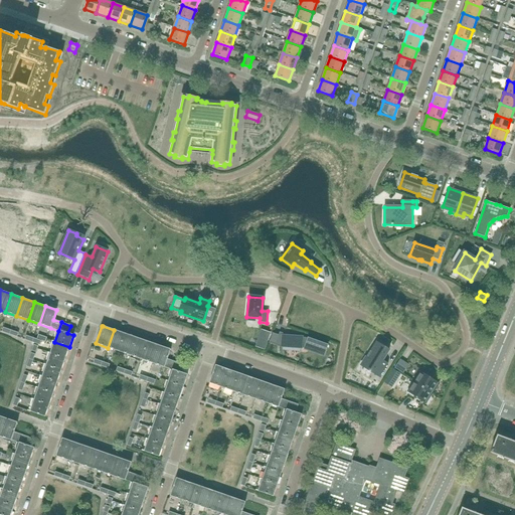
[(119,352),(125,334),(114,330),(108,348),(119,352)]
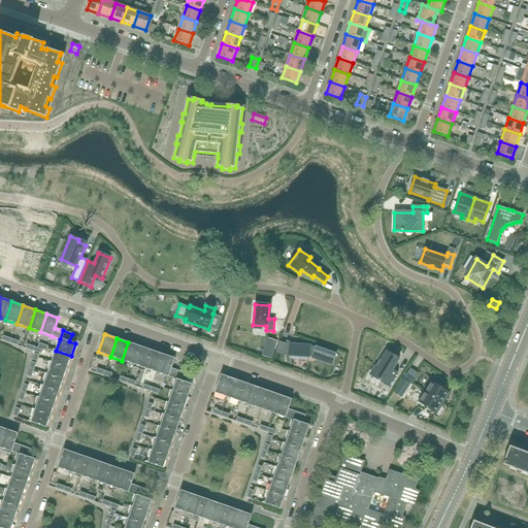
[(286,343),(279,341),(275,352),(283,354),(286,355),(289,355),(289,356),(309,357),(312,358),(332,365),(335,354),(316,348),(314,347),(310,347),(310,345),(290,344),(286,344),(286,343)]
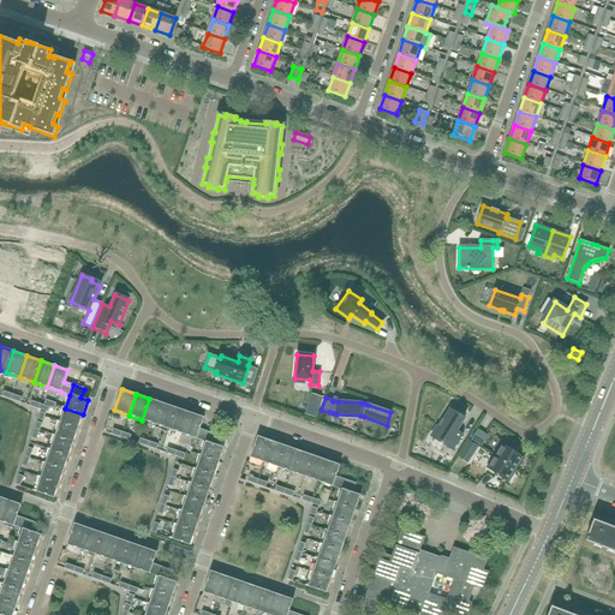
[(155,424),(163,404),(149,399),(142,421),(155,424)]
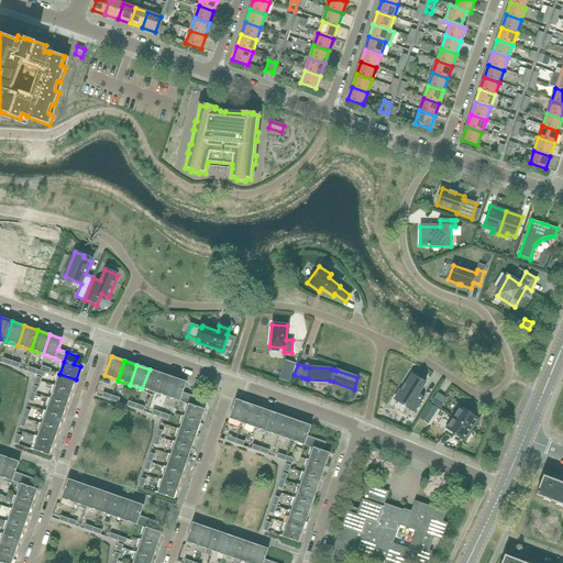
[(155,393),(162,374),(150,370),(142,388),(155,393)]
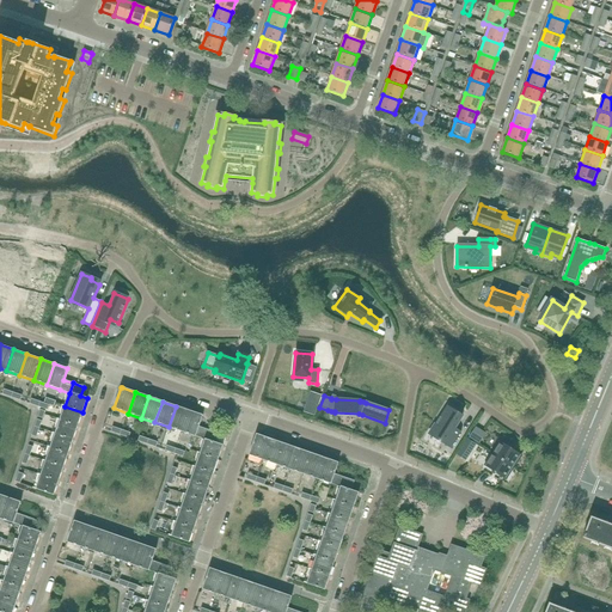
[(78,427),(83,412),(65,407),(60,420),(78,427)]
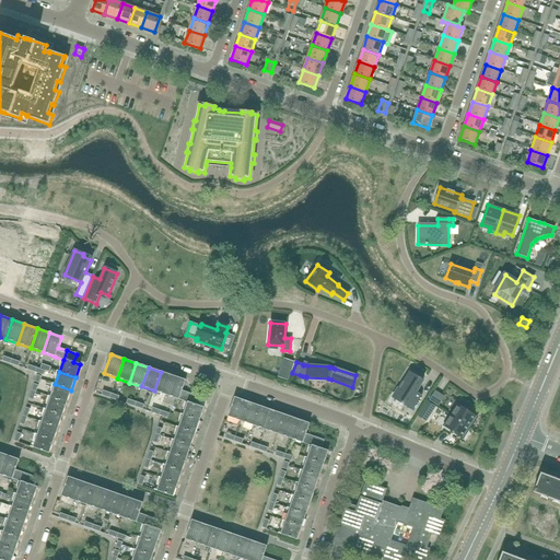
[(166,395),(173,376),(161,372),(154,391),(166,395)]
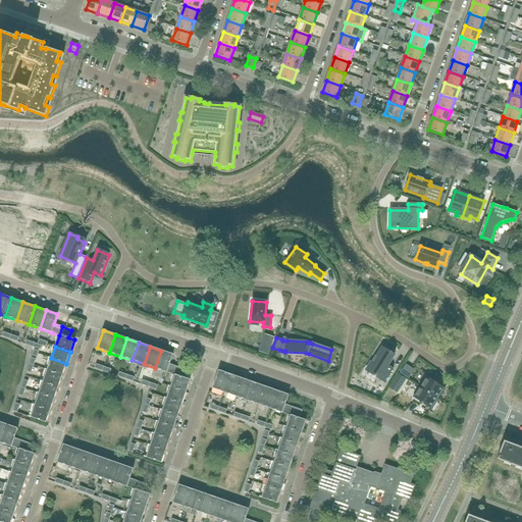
[(395,355),(381,347),(371,362),(375,364),(370,372),(384,382),(393,369),(387,366),(395,355)]
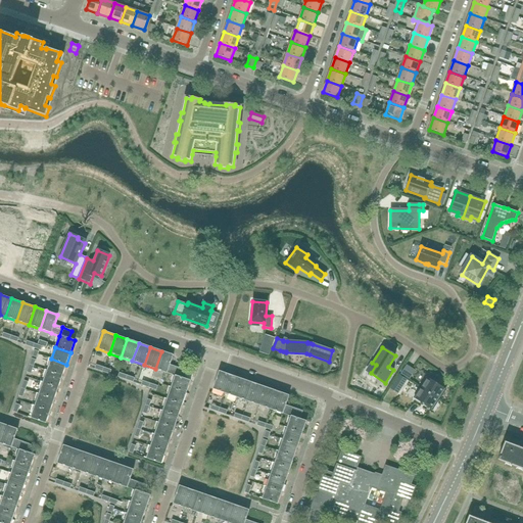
[(171,365),(174,355),(161,351),(155,369),(176,376),(179,368),(171,365)]
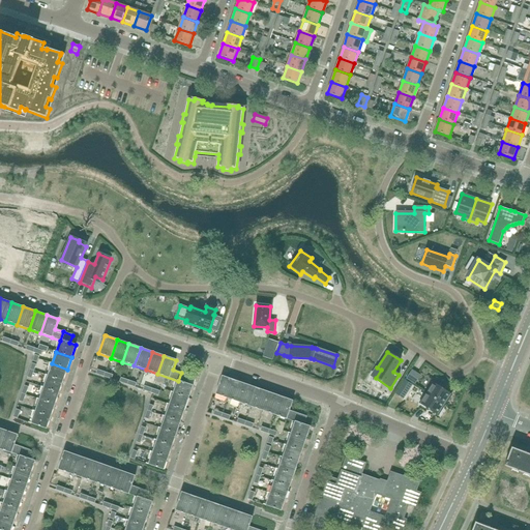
[(63,381),(67,370),(52,363),(48,376),(63,381)]
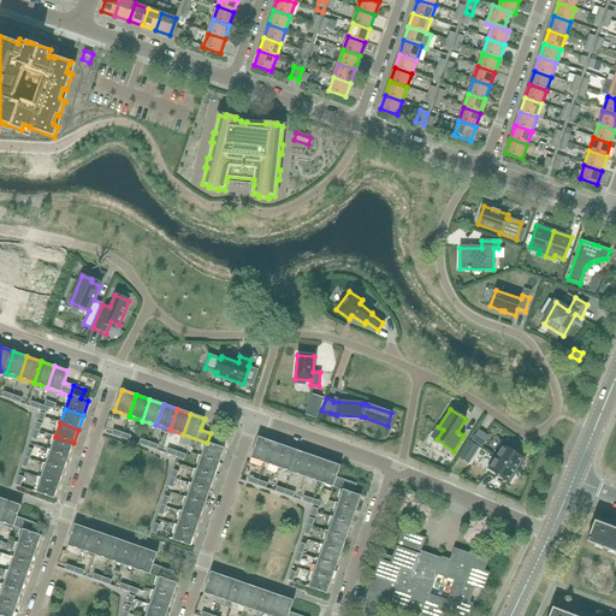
[(479,431),(473,440),(480,445),(486,436),(479,431)]
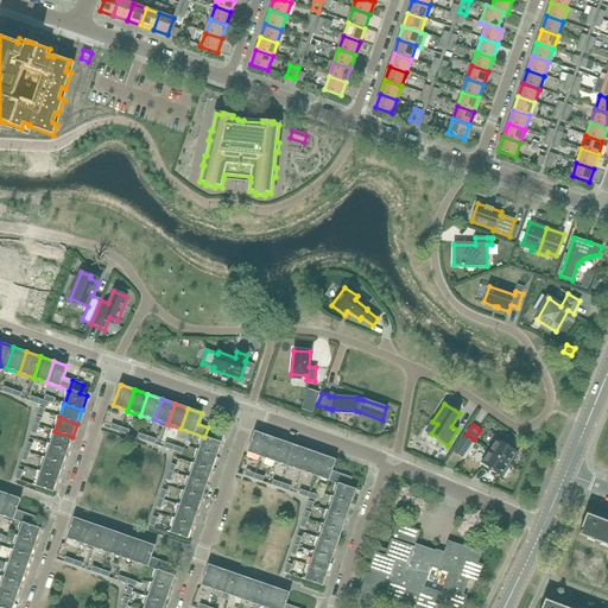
[(217,457),(222,443),(214,441),(217,431),(208,428),(204,437),(200,450),(217,457)]
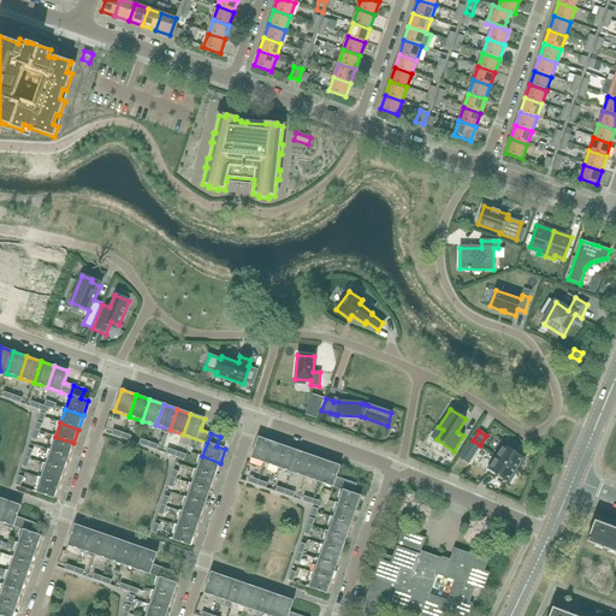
[(69,458),(73,443),(55,437),(51,451),(69,458)]
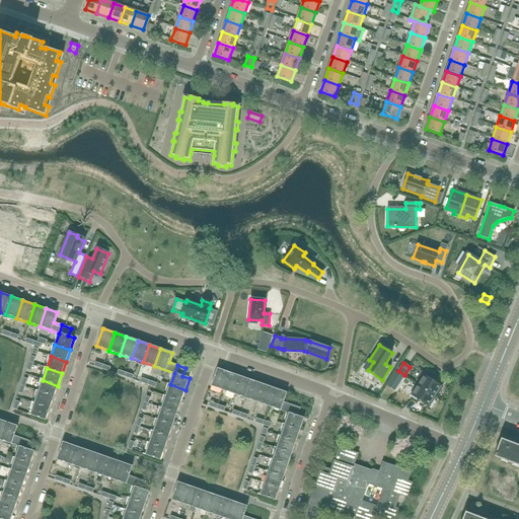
[(229,372),(218,368),(217,368),(211,386),(223,390),(229,372)]
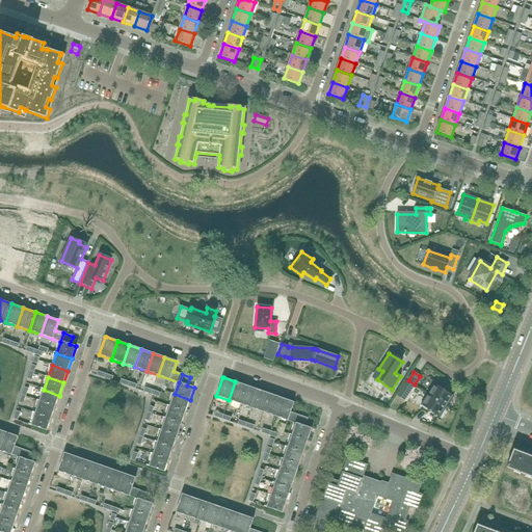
[(240,404),(247,386),(235,381),(229,400),(240,404)]
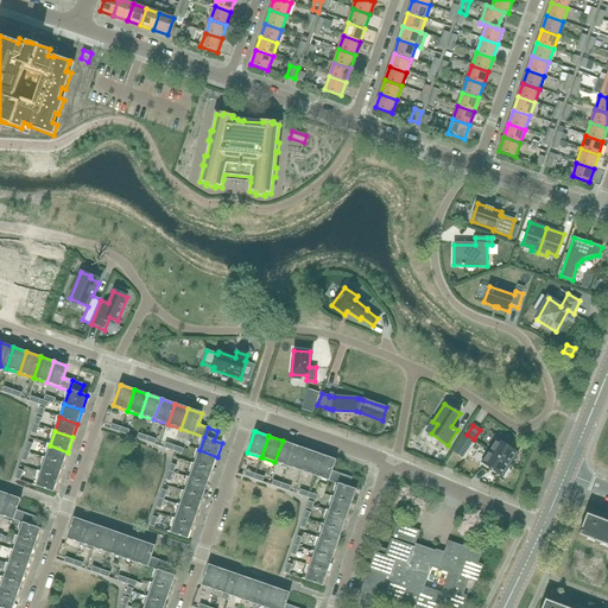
[(511,464),(518,453),(496,439),(489,451),(511,464)]
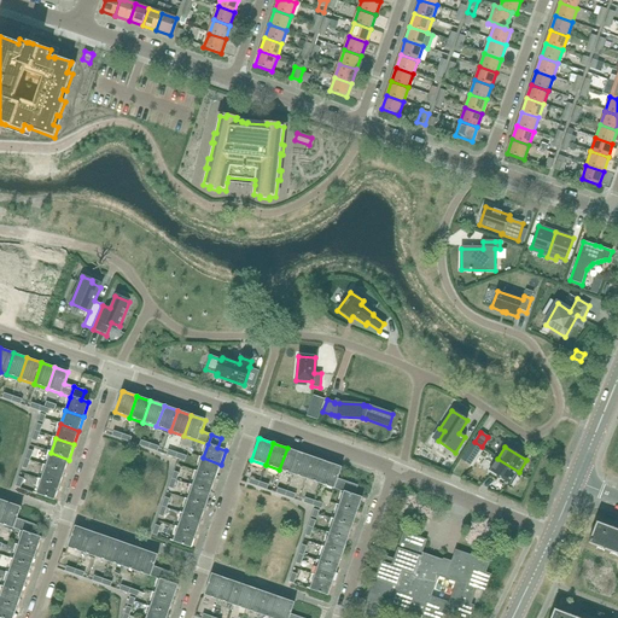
[(293,474),(301,453),(287,448),(279,470),(293,474)]
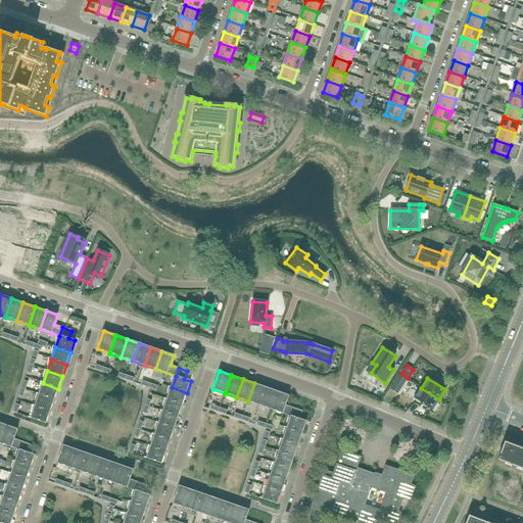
[(54,399),(58,389),(43,383),(39,394),(54,399)]
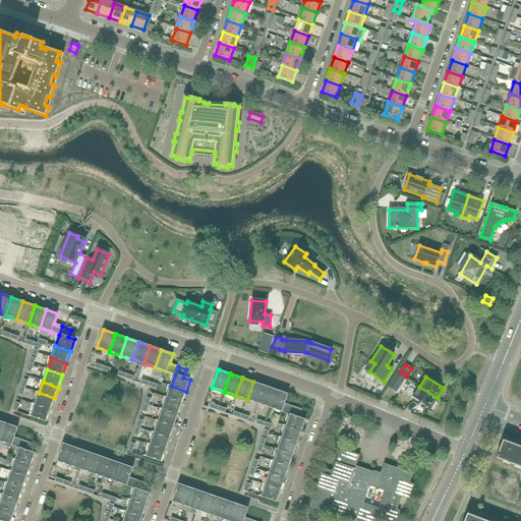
[(258,404),(265,386),(253,382),(247,400),(258,404)]
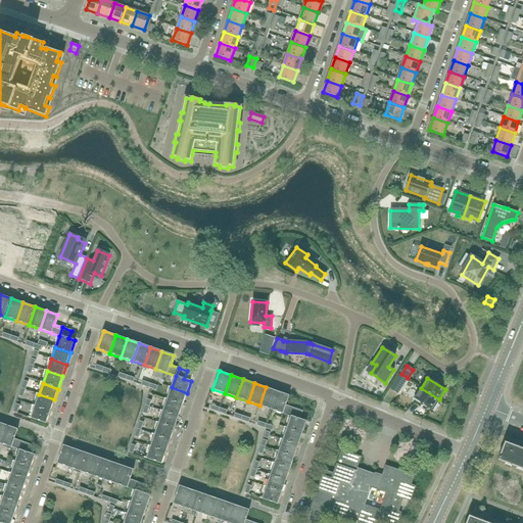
[(183,405),(187,393),(172,387),(168,399),(183,405)]
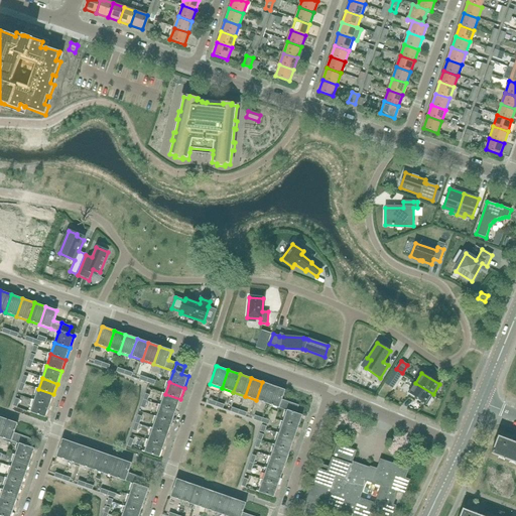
[(267,404),(274,386),(262,382),(256,400),(267,404)]
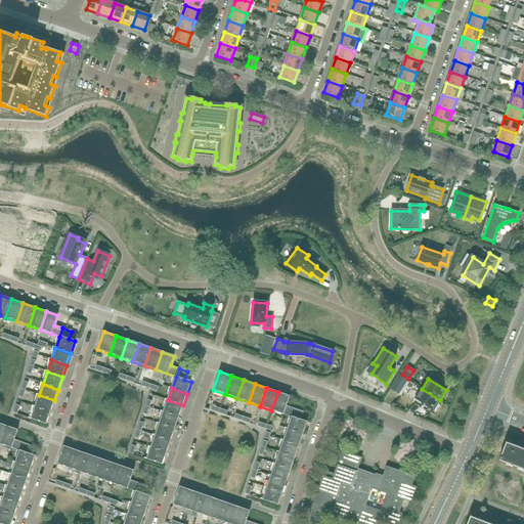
[(433,410),(440,400),(422,389),(415,398),(433,410)]
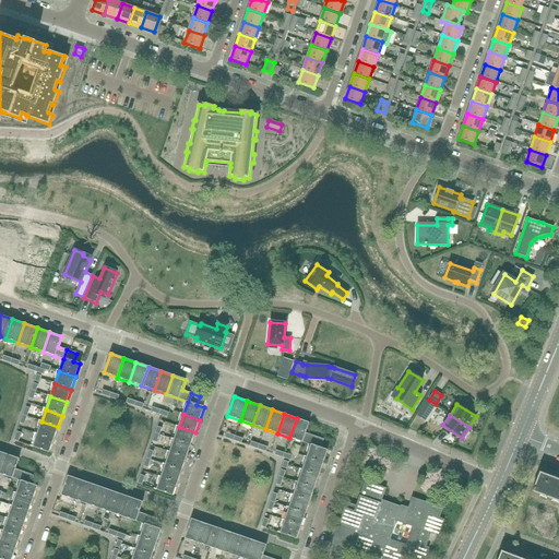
[(309,423),(308,423),(297,418),(289,438),(302,442),(311,444),(314,437),(306,433),(309,423)]
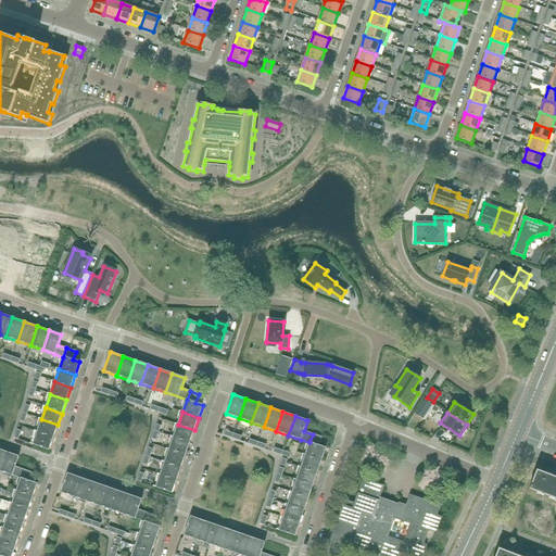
[(53,438),(58,425),(41,419),(37,432),(53,438)]
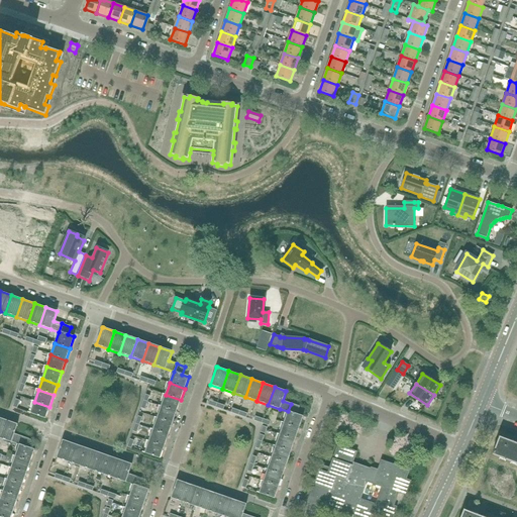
[(177,412),(181,400),(166,395),(162,406),(177,412)]
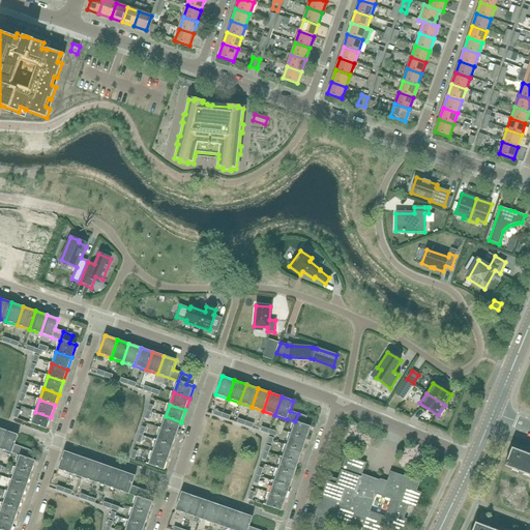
[(47,430),(51,417),(35,412),(31,423),(47,430)]
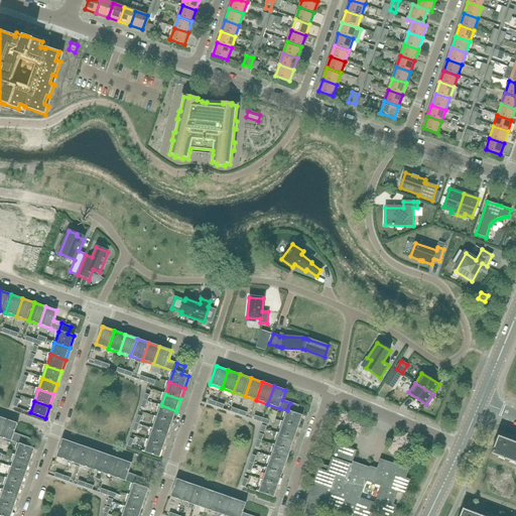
[(296,413),(299,406),(290,403),(287,410),(283,422),(298,427),(302,415),(296,413)]
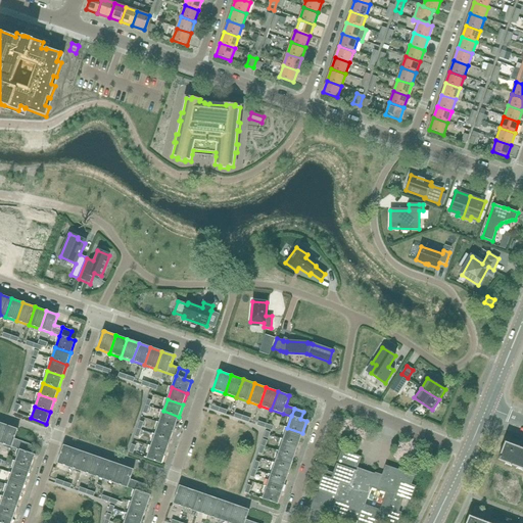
[(175,428),(179,417),(163,411),(159,423),(175,428)]
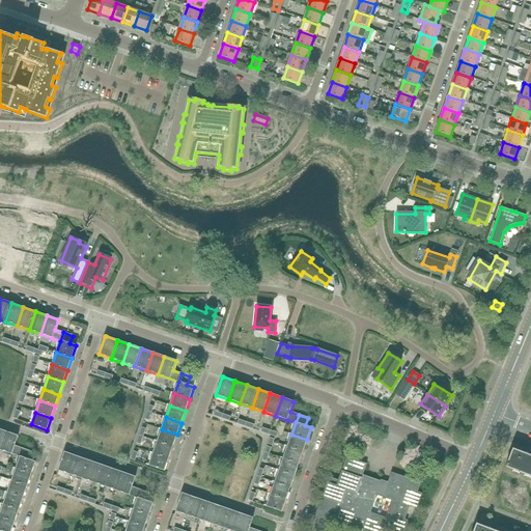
[(173,447),(177,435),(162,429),(158,441),(173,447)]
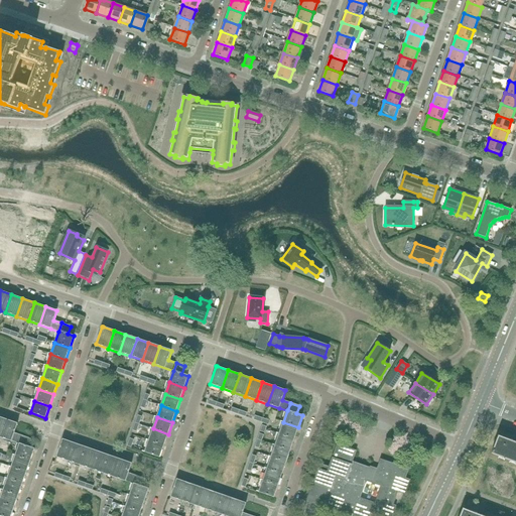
[(14,433),(17,423),(6,419),(0,436),(0,437),(11,441),(19,444),(22,436),(14,433)]
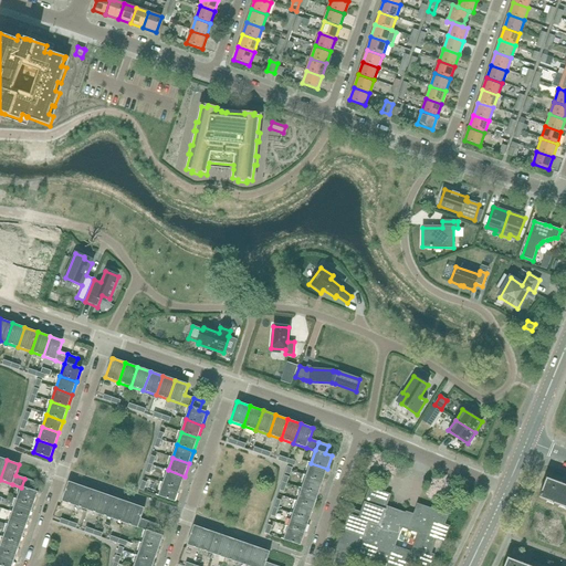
[(323,482),(327,469),(311,463),(306,475),(323,482)]
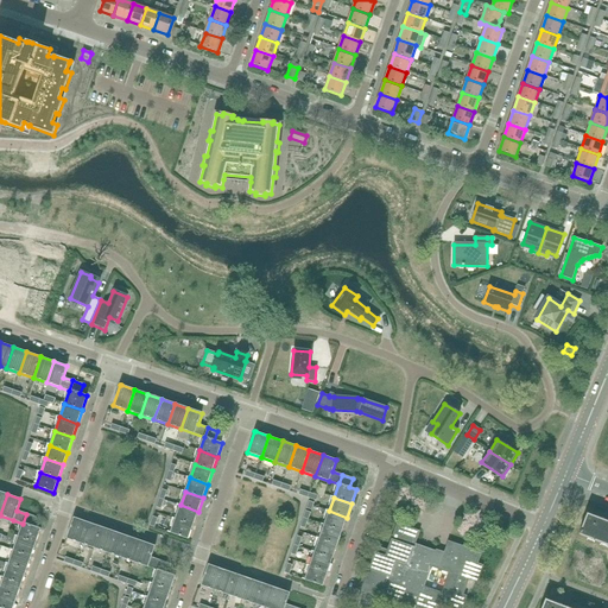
[(194,525),(198,512),(181,505),(176,519),(194,525)]
